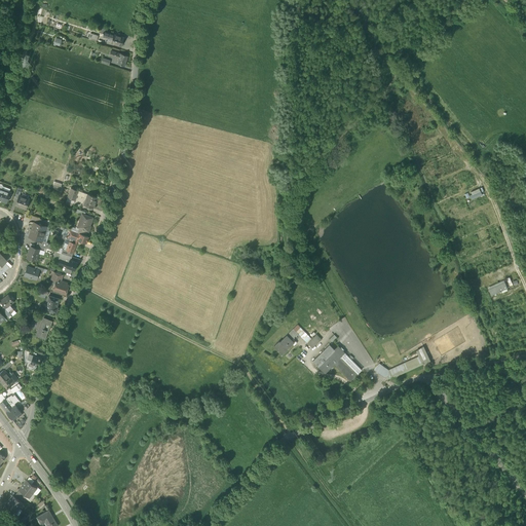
[(111,43),(121,46),(122,42),(124,38),(114,34),(114,35),(105,32),(104,35),(103,36),(112,39),(111,43)]
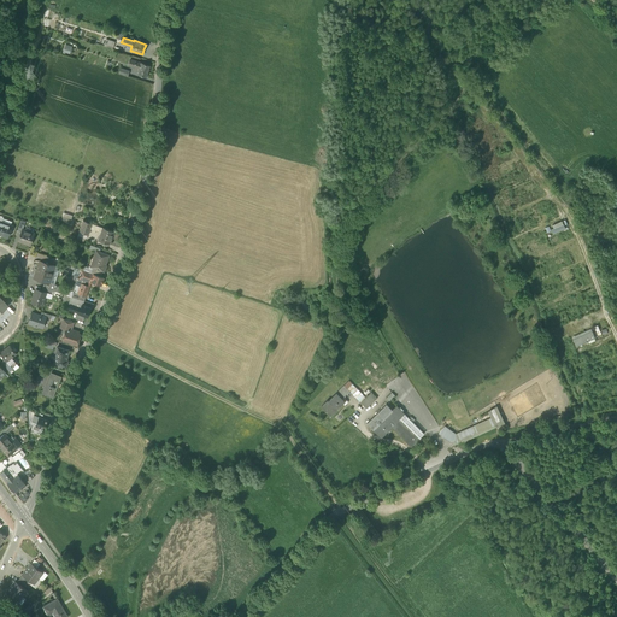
[(63,52),(71,54),(74,46),(65,43),(63,52)]
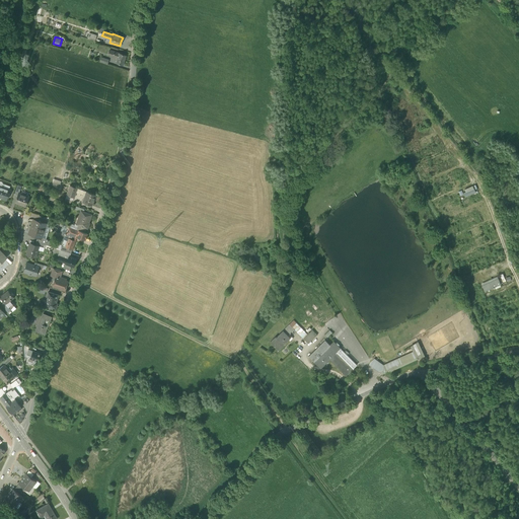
[(126,56),(115,52),(109,51),(108,55),(114,57),(118,58),(117,63),(123,65),(126,56)]
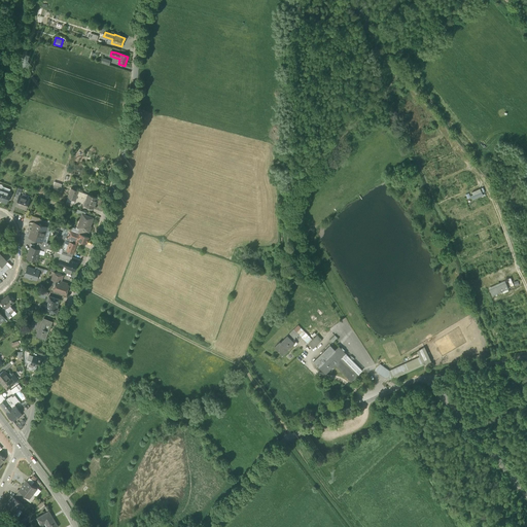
[(1,184),(0,185),(0,188),(3,190),(9,194),(9,192),(10,189),(3,186),(2,184),(1,184)]
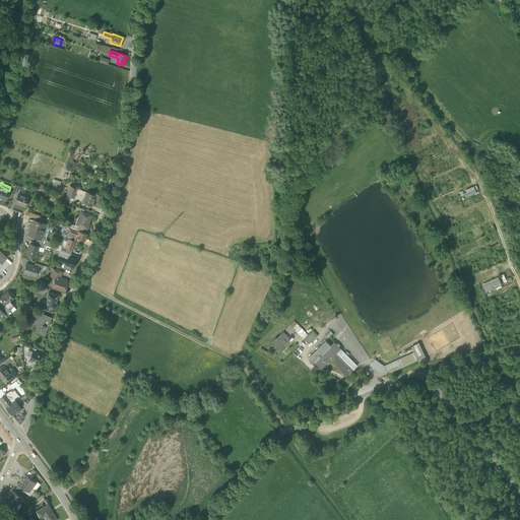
[(8,194),(9,191),(3,188),(0,186),(0,197),(7,200),(9,194),(8,194)]
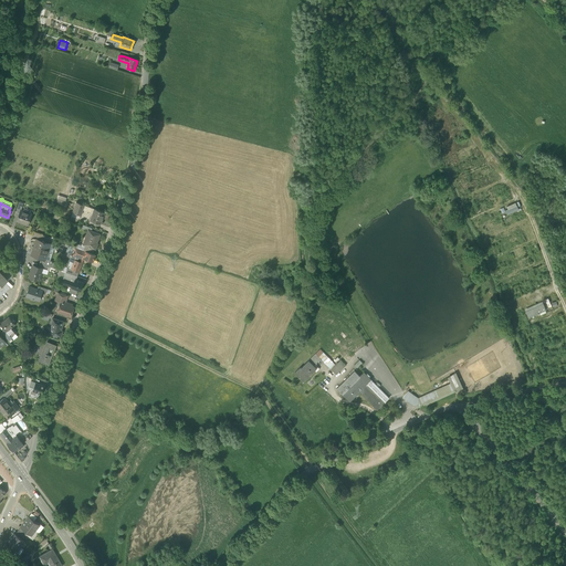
[(71,217),(80,219),(81,216),(83,210),(84,205),(79,202),(76,202),(73,212),(71,217)]
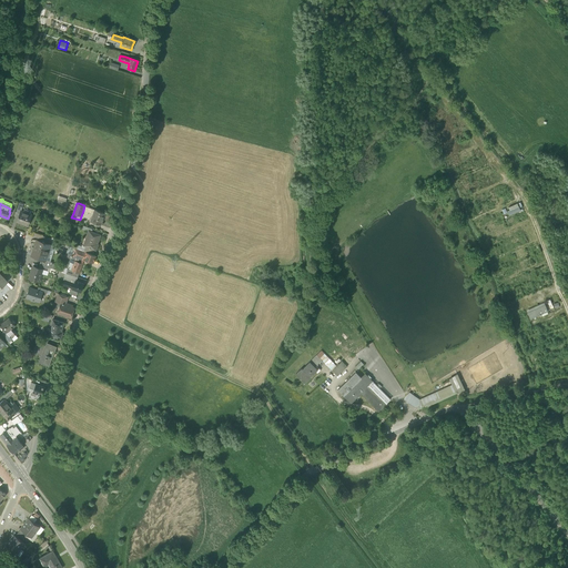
[(83,211),(93,214),(95,210),(94,209),(84,205),(83,211)]
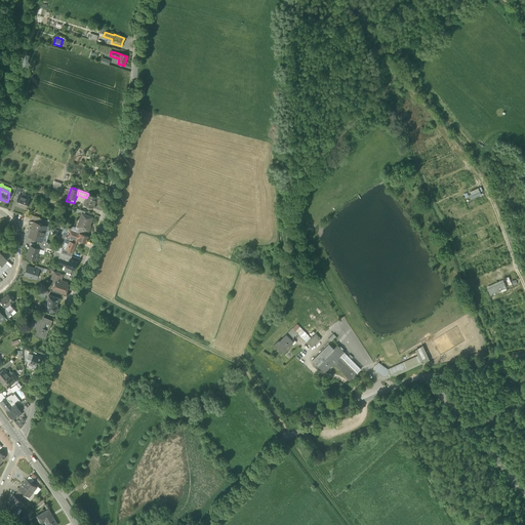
[(479,191),(471,194),(469,195),(471,199),(481,194),(479,190),(479,191)]
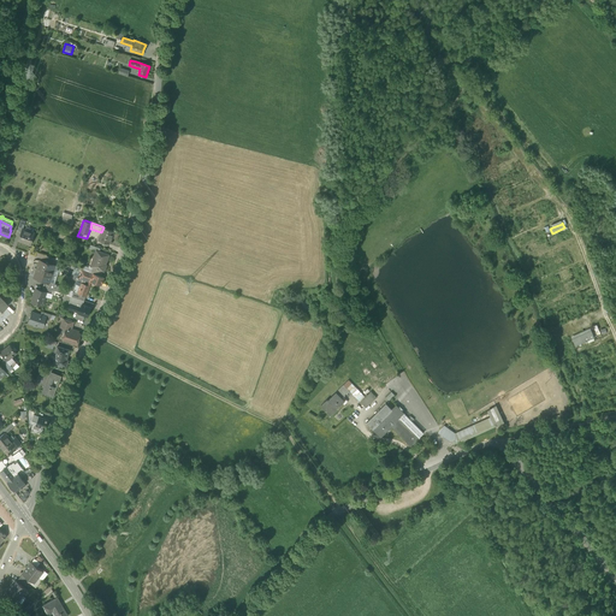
[(99,240),(108,243),(112,236),(114,231),(104,227),(101,232),(99,240)]
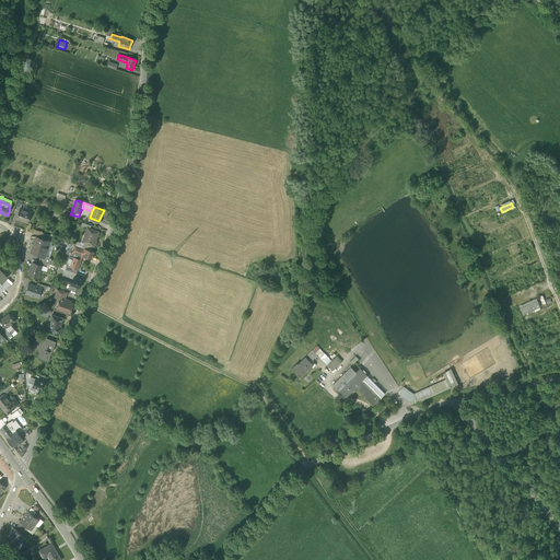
[(16,219),(27,222),(31,212),(21,208),(20,210),(19,213),(19,214),(16,219)]
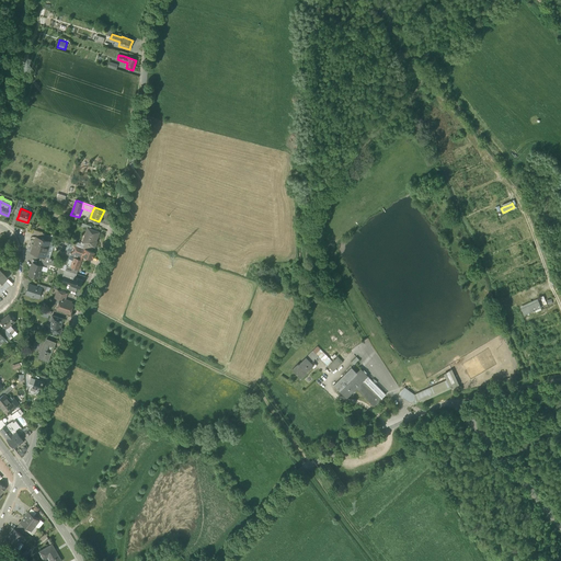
[(88,233),(84,242),(93,245),(94,247),(96,241),(95,240),(99,232),(90,229),(88,228),(86,233),(88,233)]
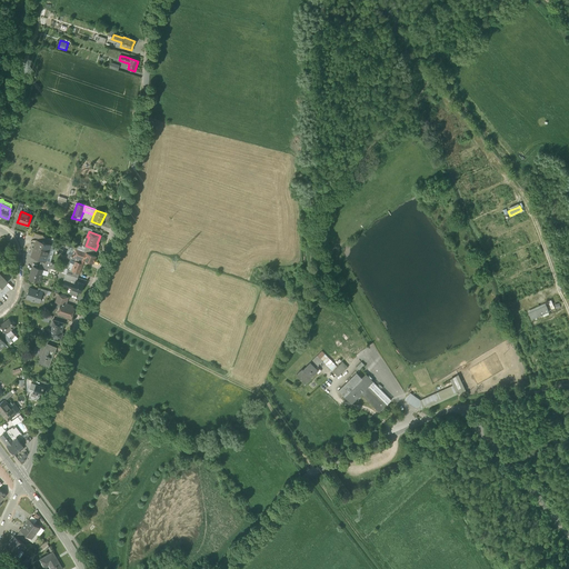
[(41,260),(46,261),(46,260),(50,245),(37,240),(31,257),(41,260)]
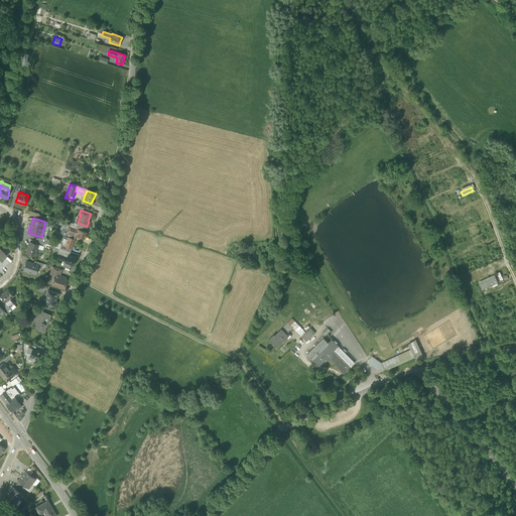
[(77,236),(77,235),(79,229),(76,228),(69,225),(66,232),(69,233),(69,234),(77,236)]
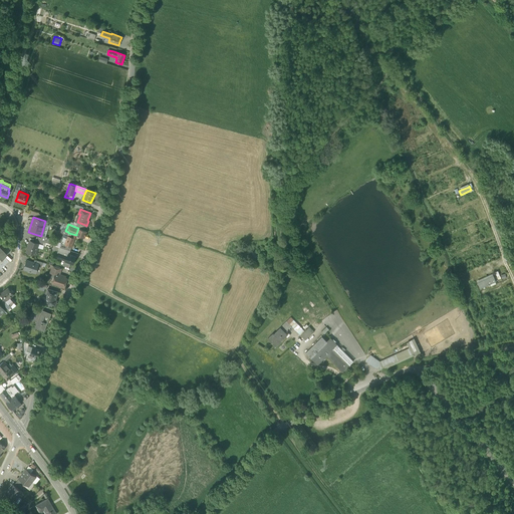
[(84,230),(78,228),(76,234),(84,237),(85,233),(86,231),(84,230)]
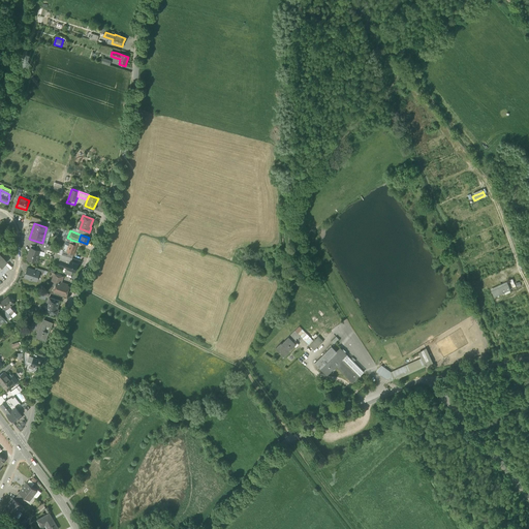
[(38,242),(37,246),(35,250),(39,251),(40,251),(45,253),(47,250),(49,244),(42,242),(42,243),(38,242)]
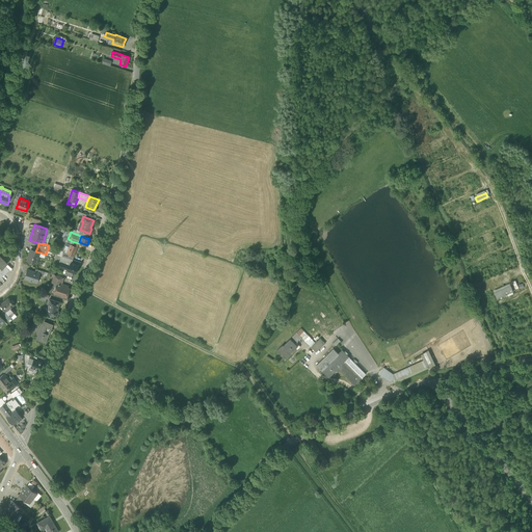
[(62,251),(74,256),(77,246),(70,244),(69,246),(65,245),(62,251)]
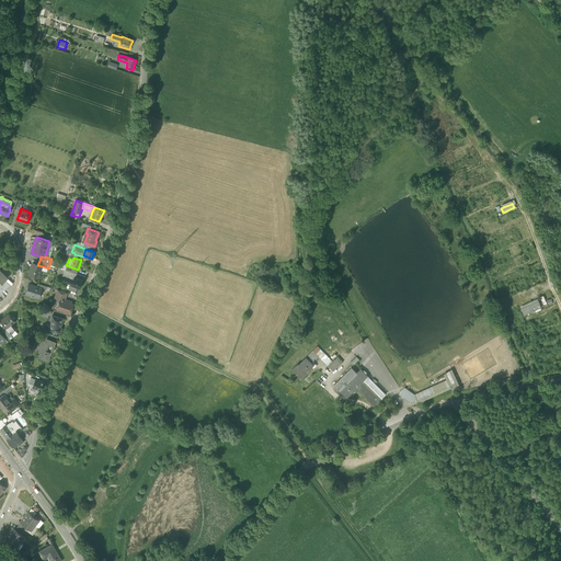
[(34,276),(37,277),(38,273),(39,273),(42,266),(37,265),(36,264),(35,265),(32,265),(29,275),(34,277),(34,276)]
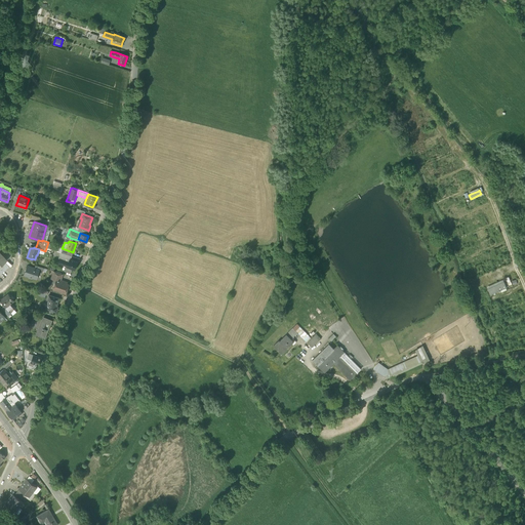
[(62,252),(59,258),(69,261),(70,259),(71,259),(72,256),(62,252)]
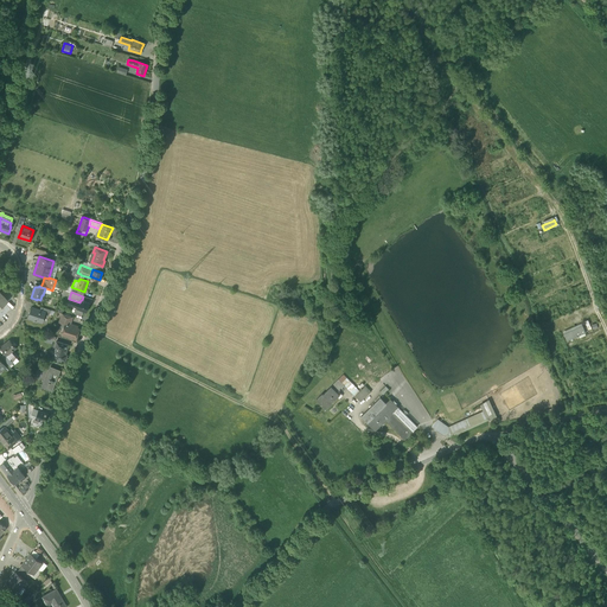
[(77,308),(75,313),(81,315),(83,311),(87,312),(90,302),(82,300),(81,300),(80,302),(69,299),(68,305),(77,308)]
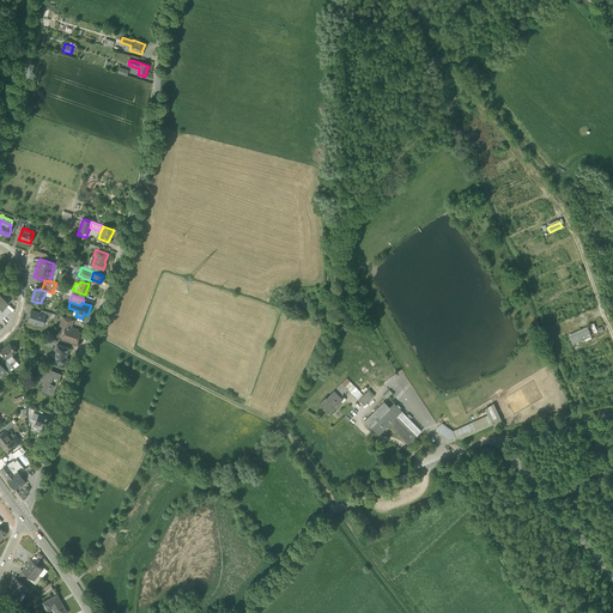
[(4,309),(2,309),(0,311),(0,321),(0,322),(2,320),(5,317),(6,317),(8,315),(8,314),(11,311),(6,307),(4,309)]
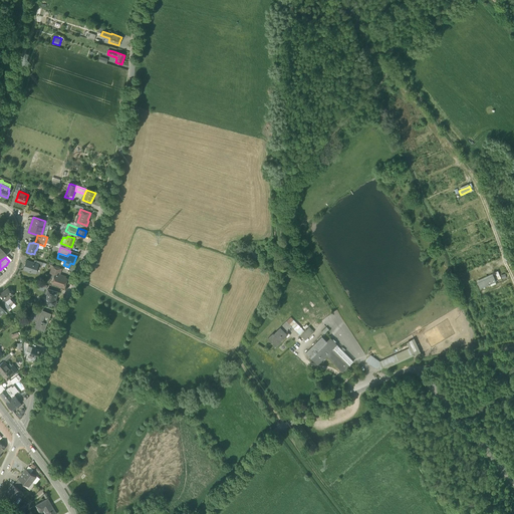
[(24,269),(35,273),(38,265),(38,264),(34,263),(27,261),(24,269)]
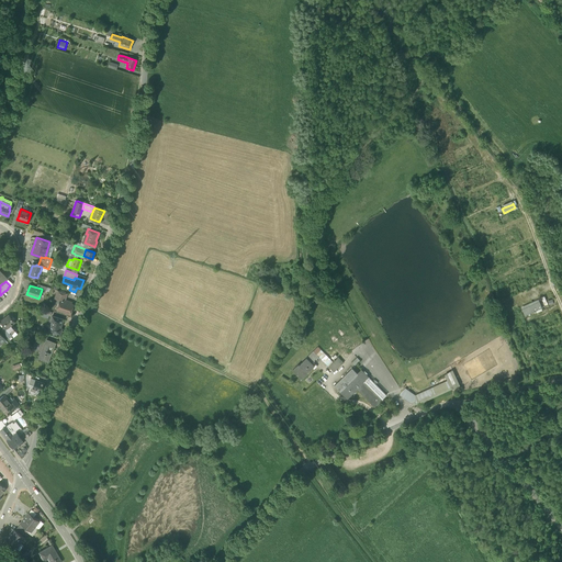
[(57,310),(70,314),(71,313),(71,311),(71,310),(74,304),(69,303),(67,300),(65,300),(66,298),(60,295),(59,298),(58,300),(60,301),(57,310)]
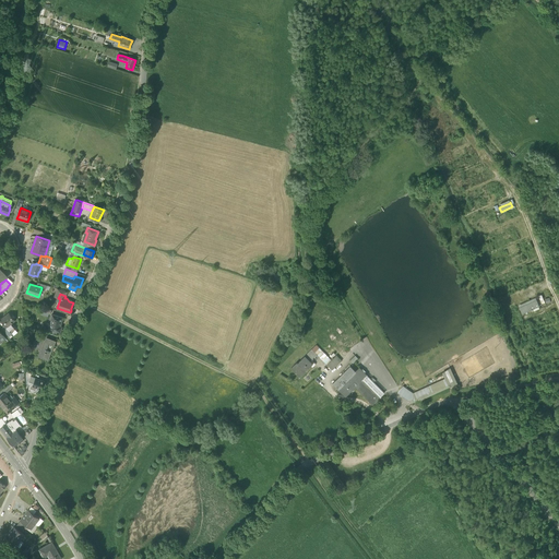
[(519,307),(536,299),(535,298),(518,306),(519,307)]
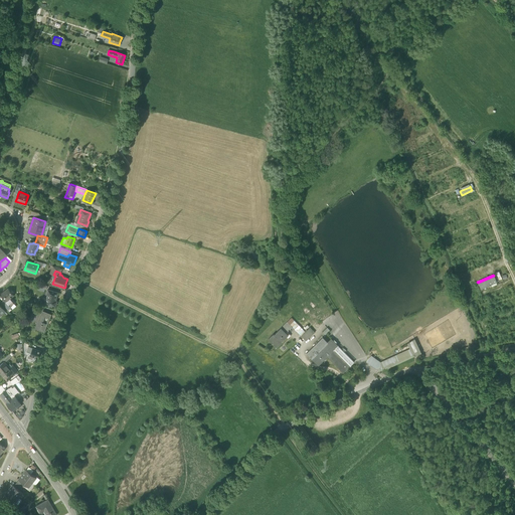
[(494,276),(478,283),(481,289),(491,285),(496,283),(497,283),(494,276)]
